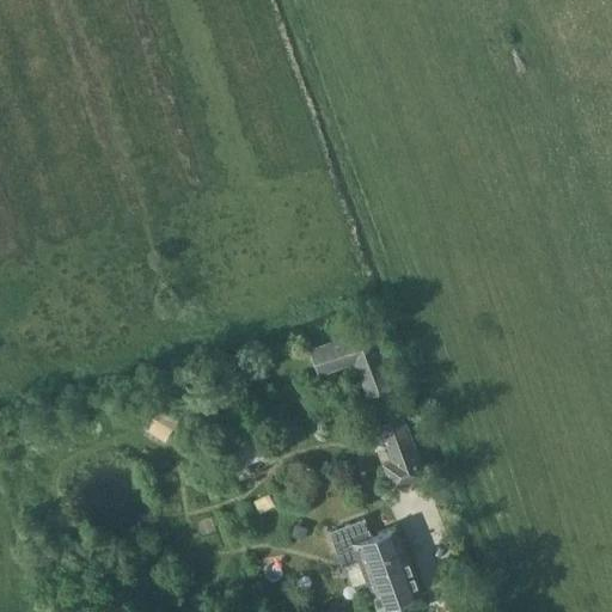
[(320,372),(357,359),(371,393),(393,385),(372,326),(311,348),(320,372)]
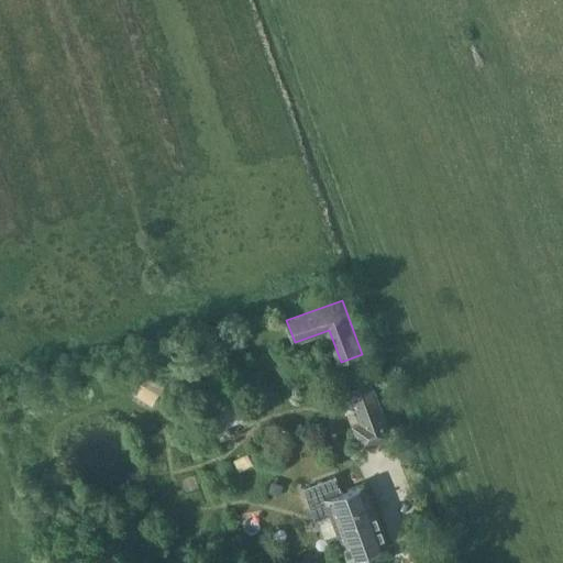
[(139,382),(131,394),(152,406),(159,394),(139,382)]
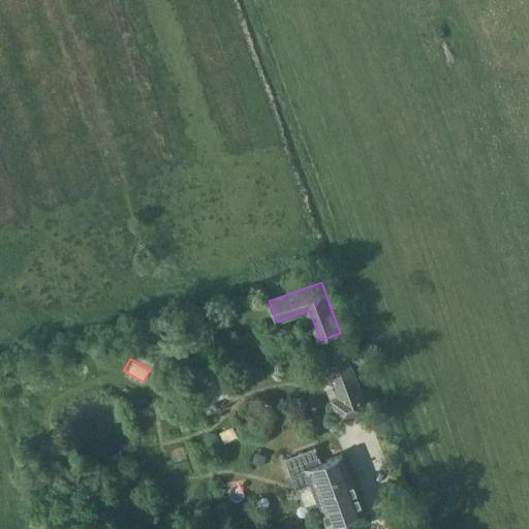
[(368,410),(349,361),(329,368),(339,398),(332,400),(340,421),(368,410)]
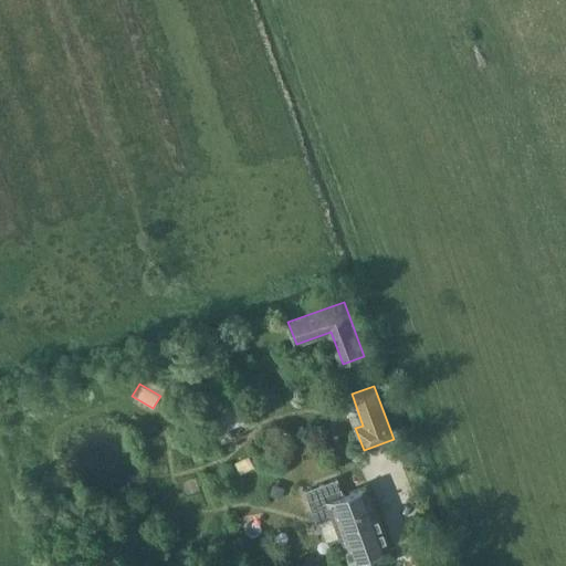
[(249,402),(213,417),(220,431),(230,428),(254,418),(249,402)]
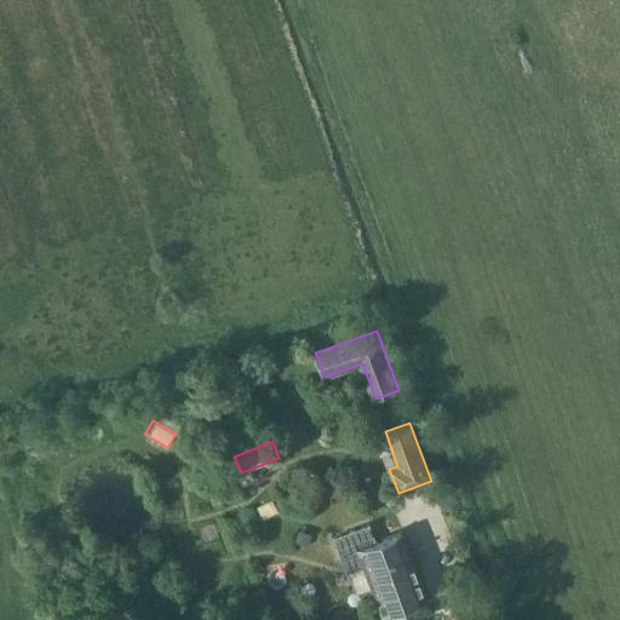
[(348,572),(363,566),(380,614),(424,598),(402,534),(377,543),(369,524),(334,537),(348,572)]
